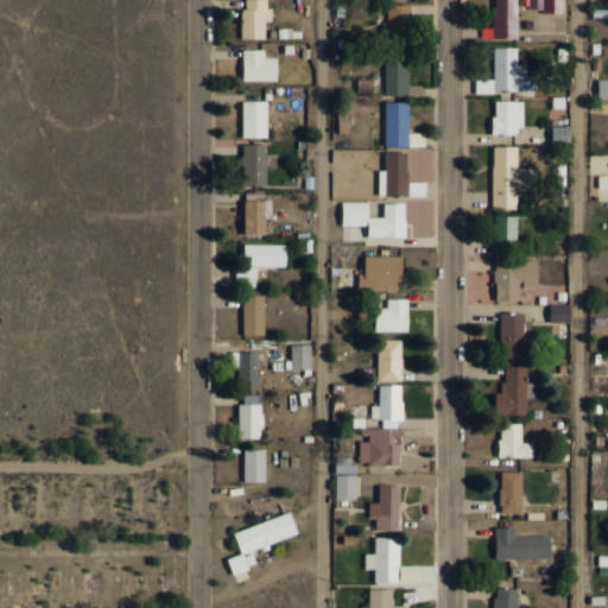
[(264,39),(265,20),(271,21),(272,7),(266,7),(266,0),(242,0),(241,38),(264,39)]
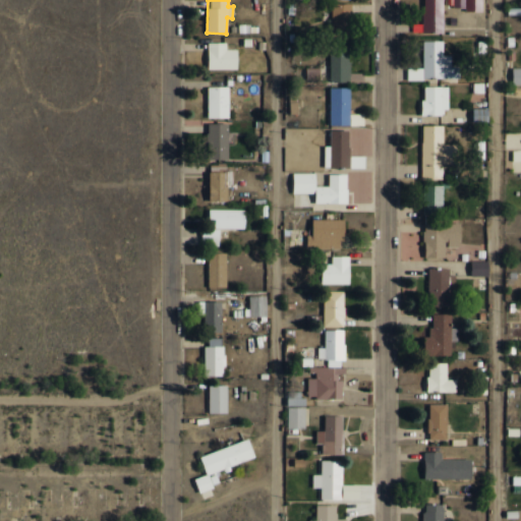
[(443,32),(443,0),(422,0),(422,32),(443,32)]
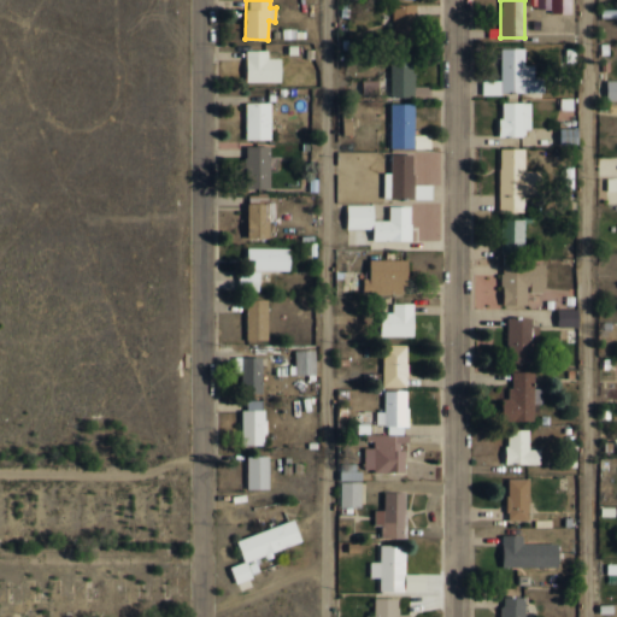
[(530,0),(530,10),(571,11),(570,0),(530,0)]
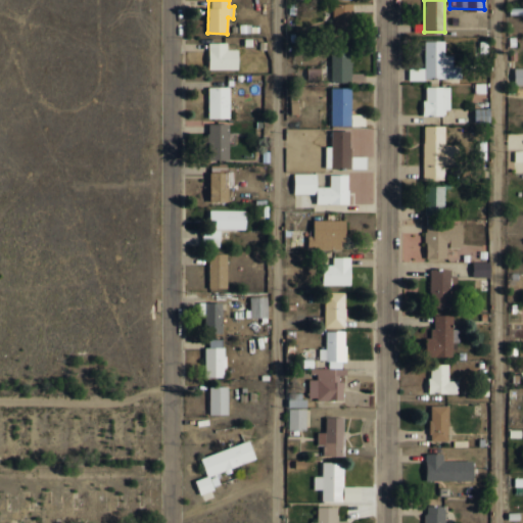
[(353,38),(352,3),(332,3),(333,39),(353,38)]
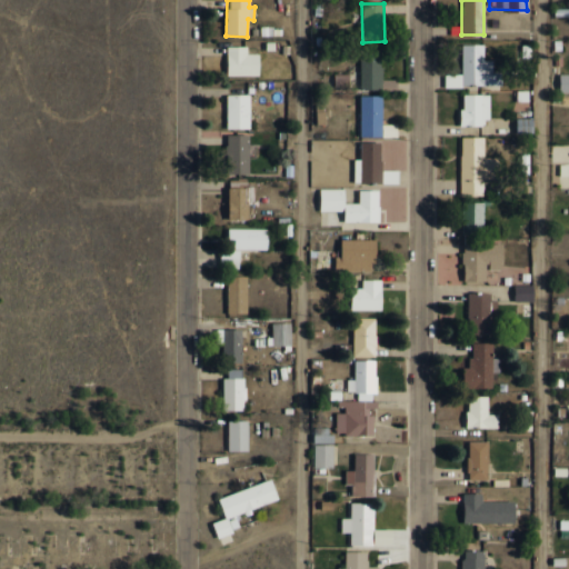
[(501,87),(501,72),(492,72),(492,60),(483,60),(483,45),(461,45),(461,75),(445,73),(445,86),(501,87)]
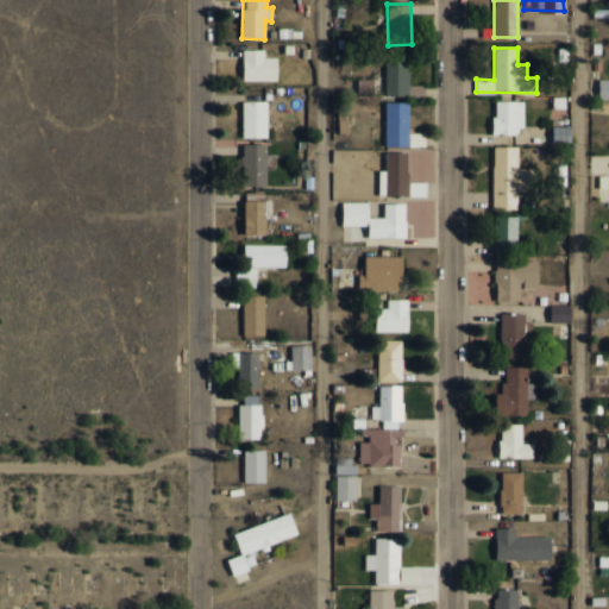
[(277,81),(277,57),(264,57),(264,50),(243,49),(243,80),(277,81)]
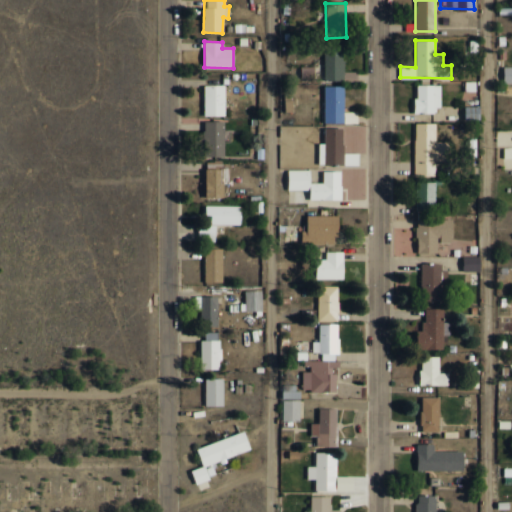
[(324,79),(343,80),(343,43),(324,43),(324,79)]
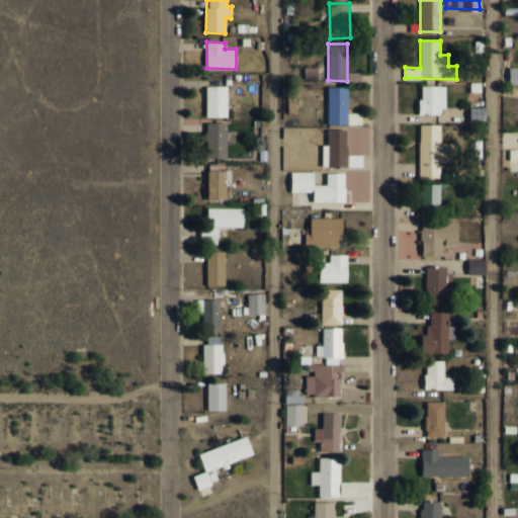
[(510,83),(517,83),(517,67),(509,68),(510,83)]
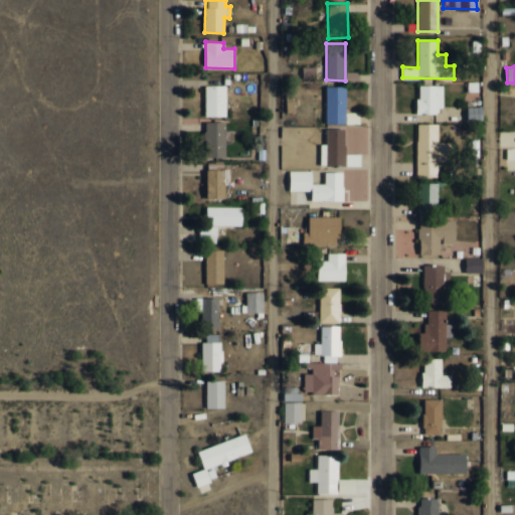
[(225,84),(204,86),(205,117),(226,116),(225,84)]
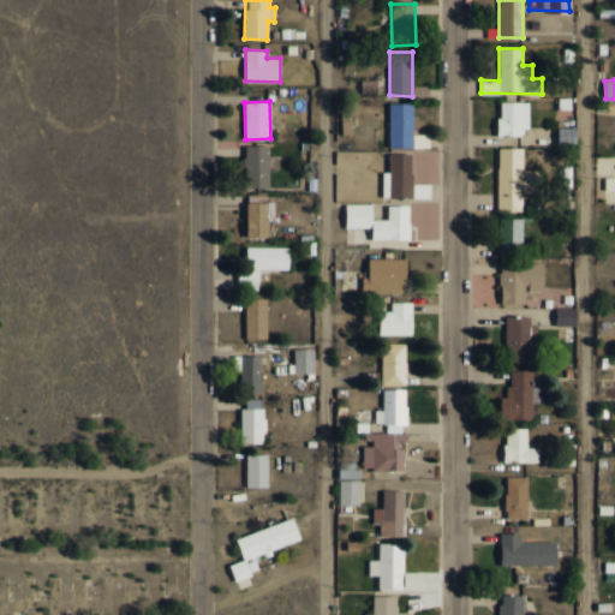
[(388,147),(412,148),(413,103),(389,102),(388,147)]
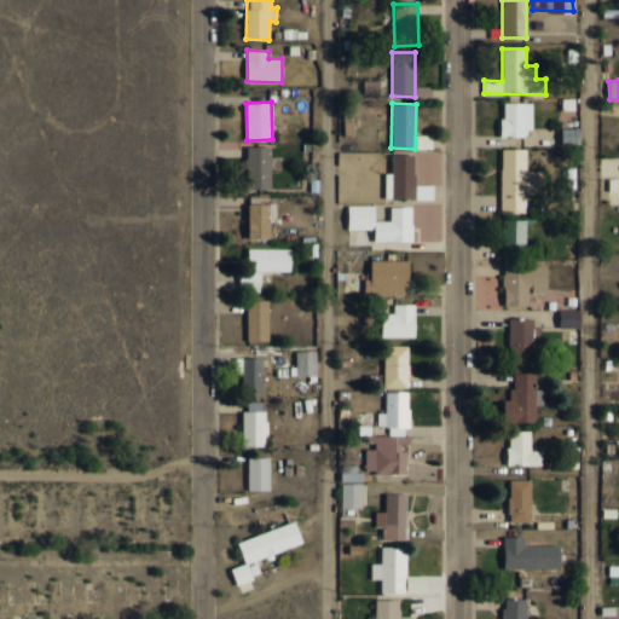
[(502,137),(531,137),(531,103),(502,103),(502,137)]
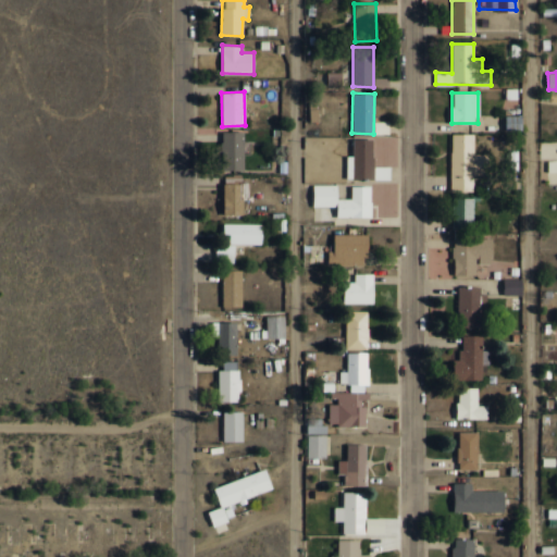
[(243,132),(221,132),(222,170),(244,170),(243,132)]
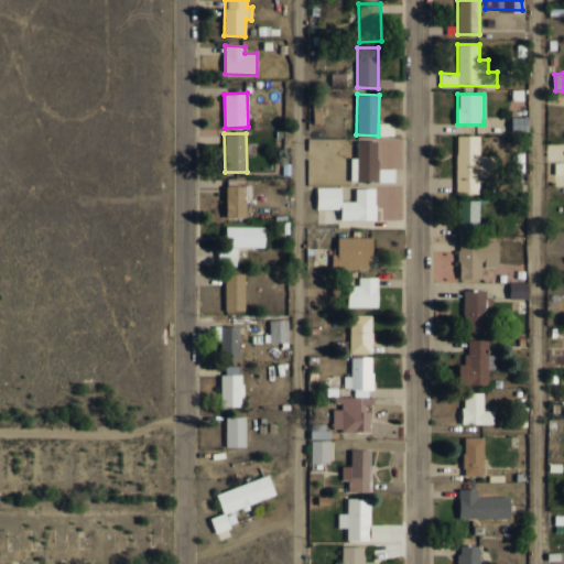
[(479,136),(457,136),(456,193),(478,193),(479,177),(498,177),(498,156),(479,155),(479,136)]
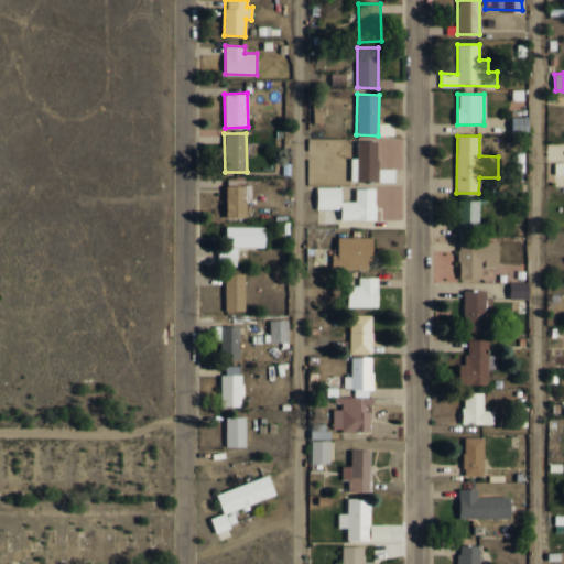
[(394,182),(394,169),(377,169),(377,141),(357,141),(356,158),(350,158),(349,181),(394,182)]
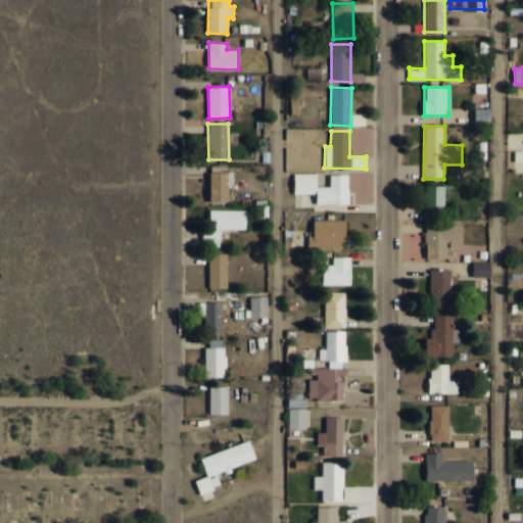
[(486,159),(485,141),(477,141),(478,160),(486,159)]
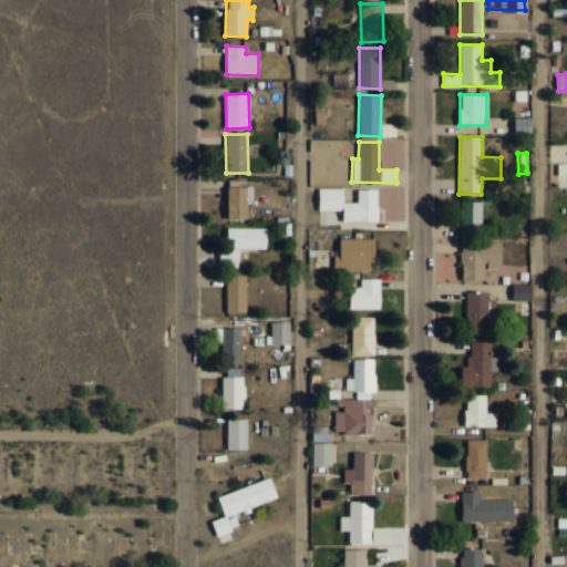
[(247,218),(247,203),(253,203),(253,185),(246,185),(246,178),(227,178),(228,219),(247,218)]
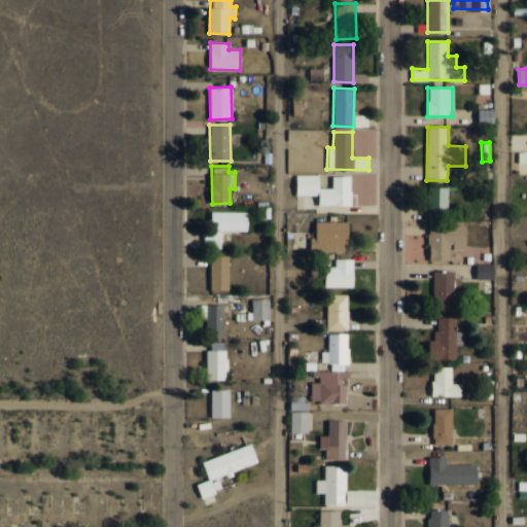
[(350,176),(331,176),(331,188),(319,188),(319,175),(296,175),(296,196),(318,196),(318,205),(350,205),(350,176)]
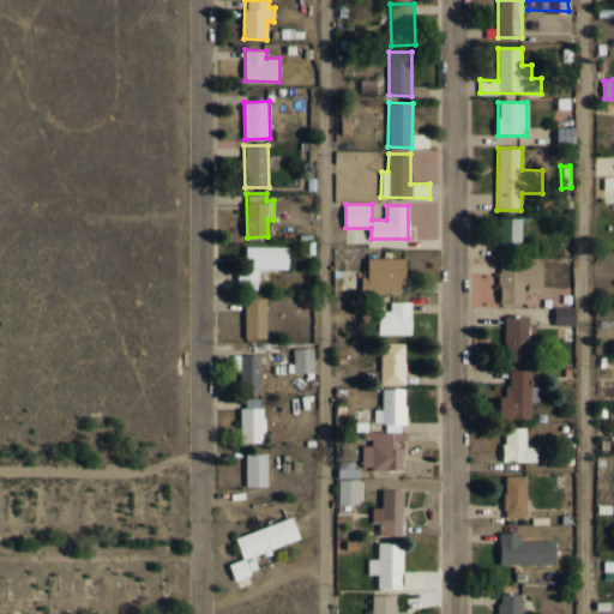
[(521,218),(499,218),(499,253),(522,252),(521,218)]
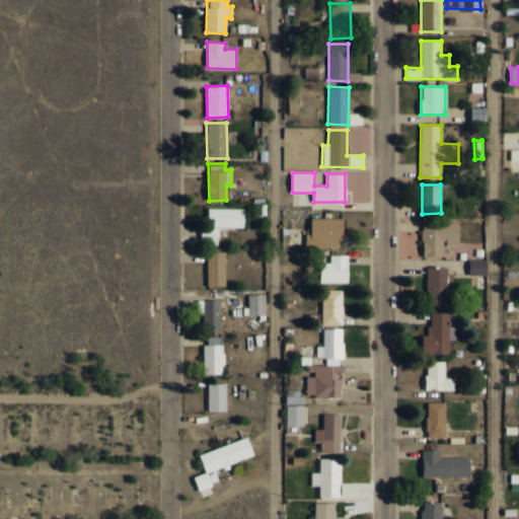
[(244,209),(208,208),(208,218),(213,218),(213,227),(243,228),(244,209)]
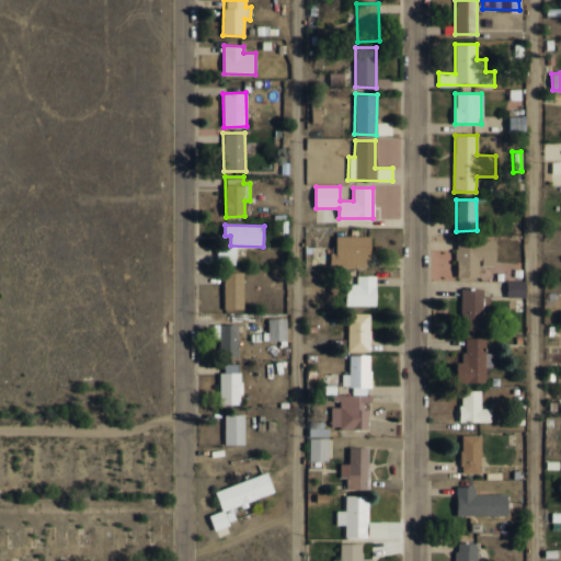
[(369,236),(336,236),(335,253),(331,253),(330,266),(369,266),(369,236)]
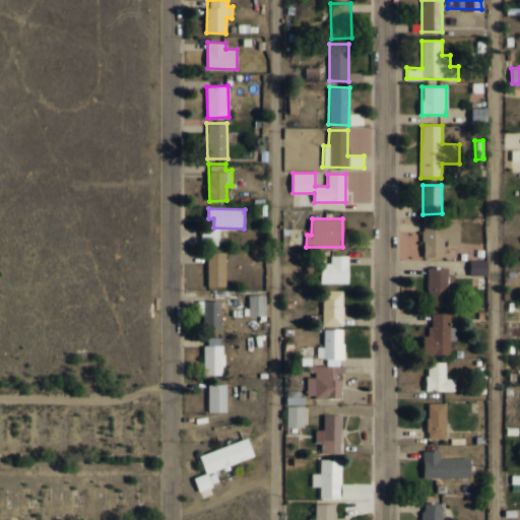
[(460,222),(424,222),(423,257),(445,258),(445,246),(459,246),(460,222)]
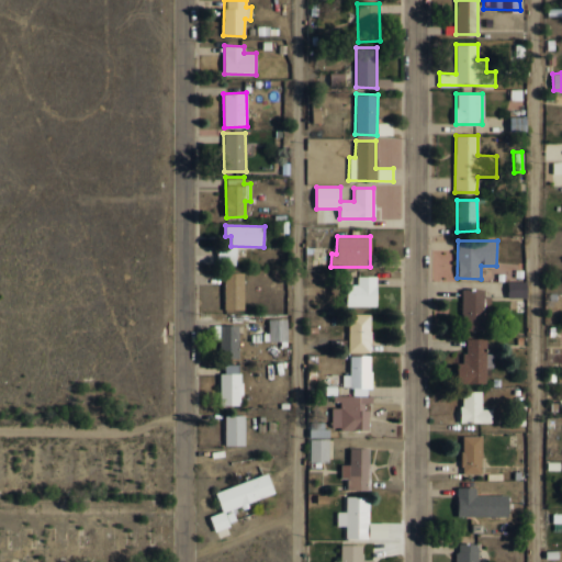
[(236,247),(217,247),(217,265),(236,265),(236,247)]
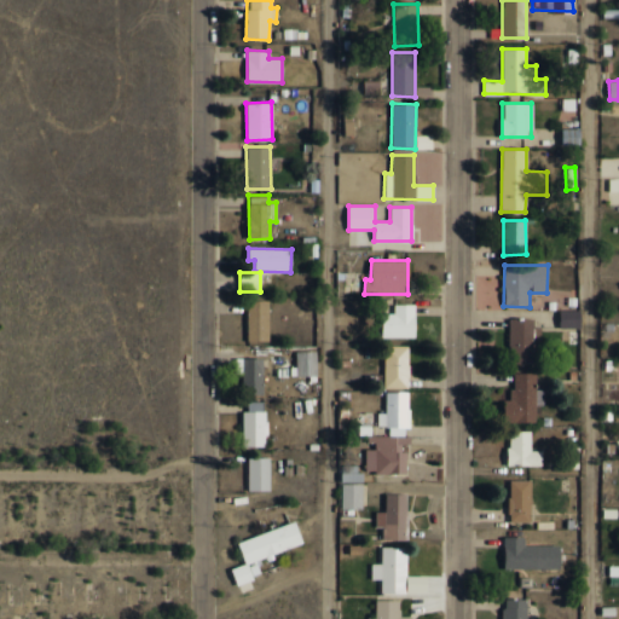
[(268,301),(247,301),(247,341),(268,341),(268,301)]
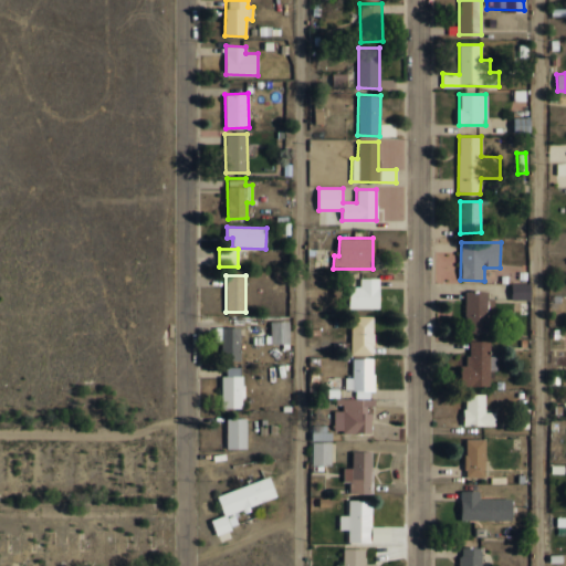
[(379,308),(379,279),(360,278),(359,286),(349,286),(348,307),(379,308)]
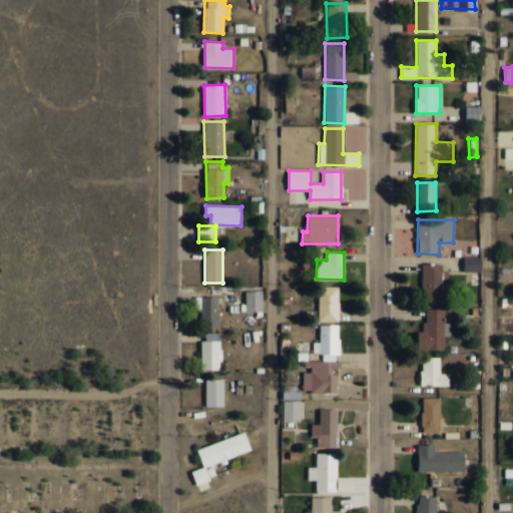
[(480,272),(481,258),(464,257),(463,272),(480,272)]
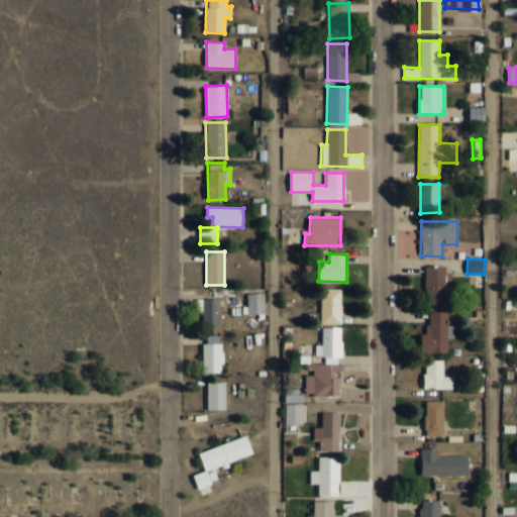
[(444,304),(445,292),(451,292),(451,274),(445,274),(445,266),(425,266),(424,303),(444,304)]
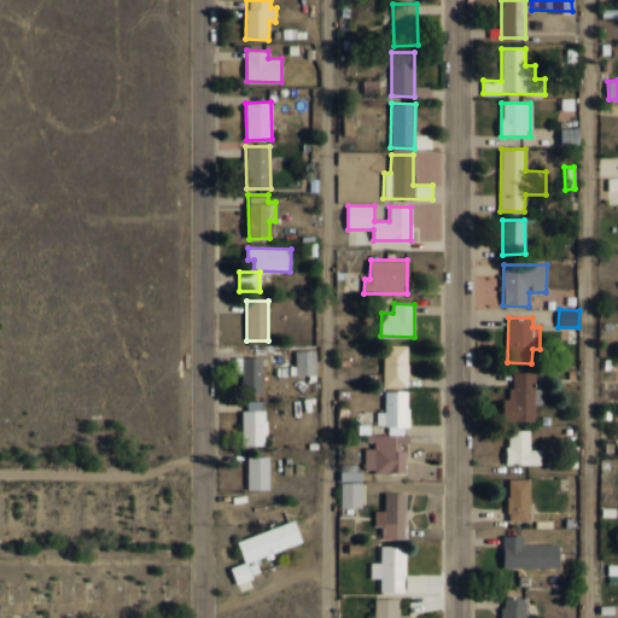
[(407,345),(383,345),(384,388),(408,388),(407,345)]
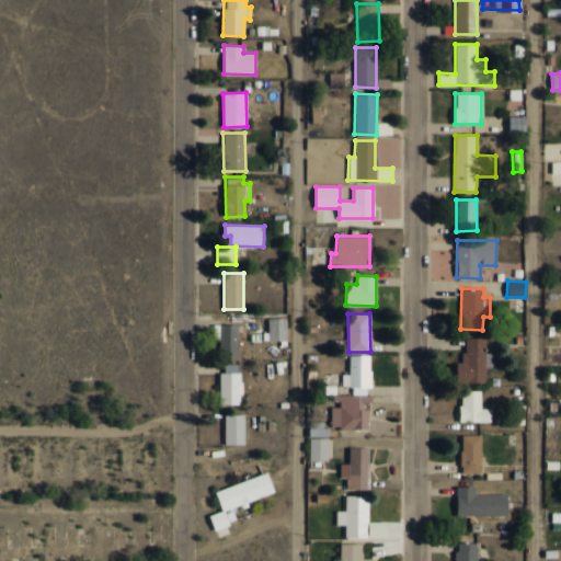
[(286,341),(287,318),(268,318),(267,341),(286,341)]
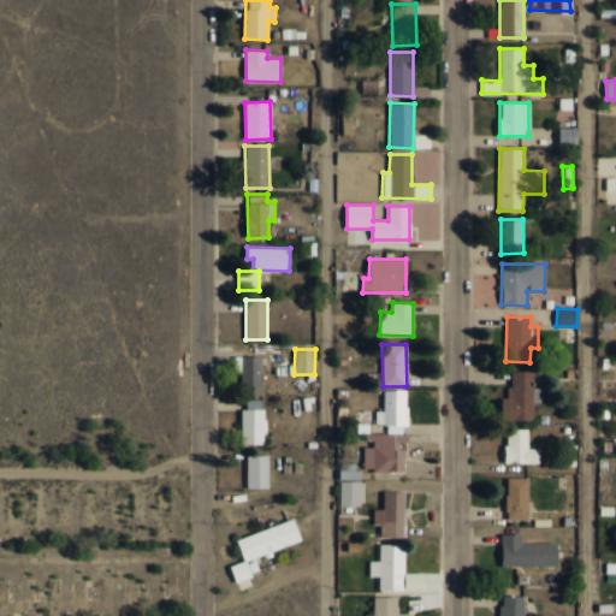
[(235,372),(242,371),(242,392),(262,392),(261,355),(235,356),(235,372)]
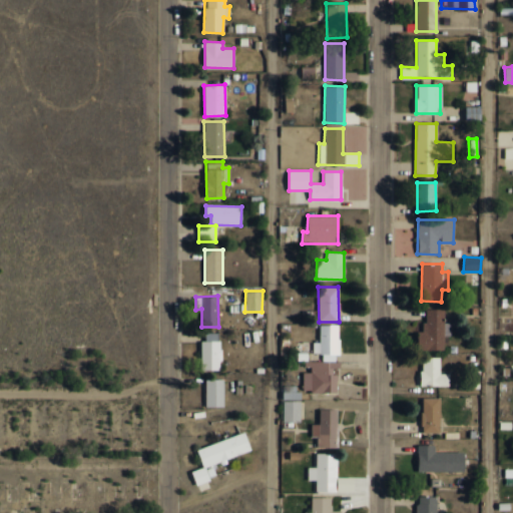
[(444,351),(444,336),(450,336),(450,323),(443,323),(443,309),(424,309),(424,331),(418,331),(418,350),(444,351)]
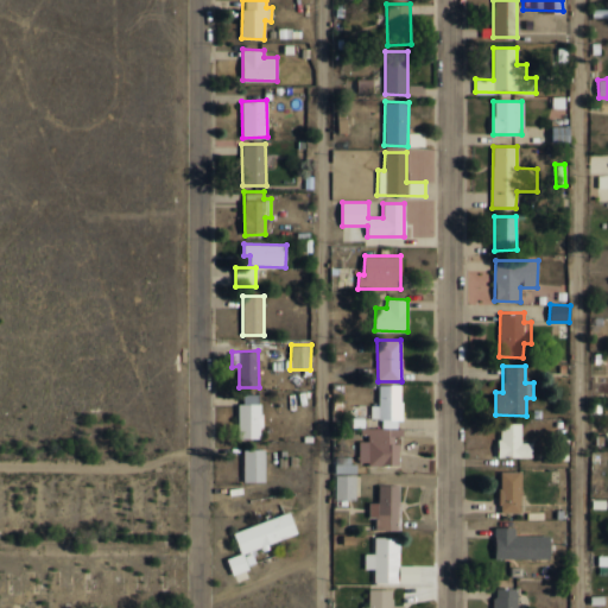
[(378,405),(369,405),(371,419),(401,419),(401,385),(378,385),(378,405)]
